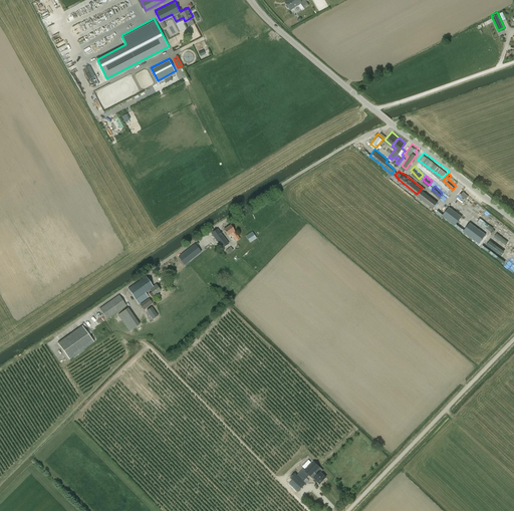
[(467,197),(470,194),(465,189),(461,193),(467,197)]
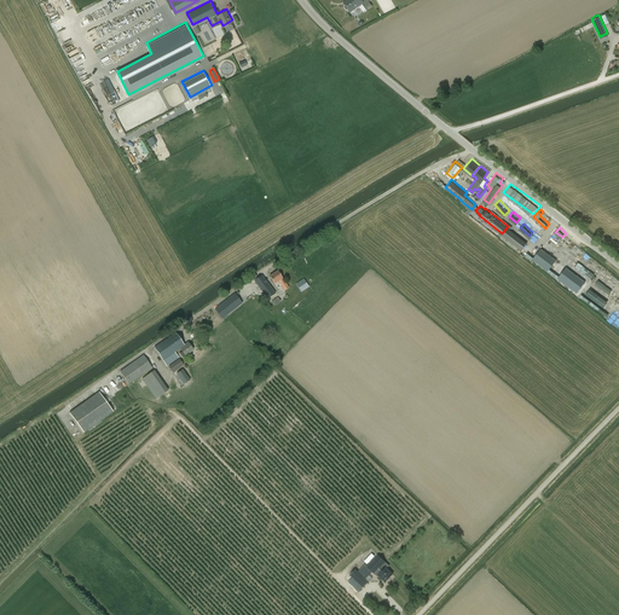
[(556,257),(541,247),(532,257),(548,268),(556,257)]
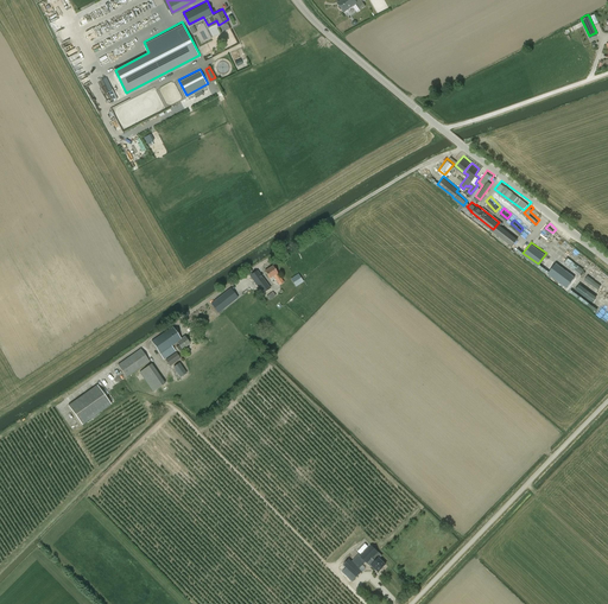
[(568,255),(565,259),(576,266),(578,262),(568,255)]
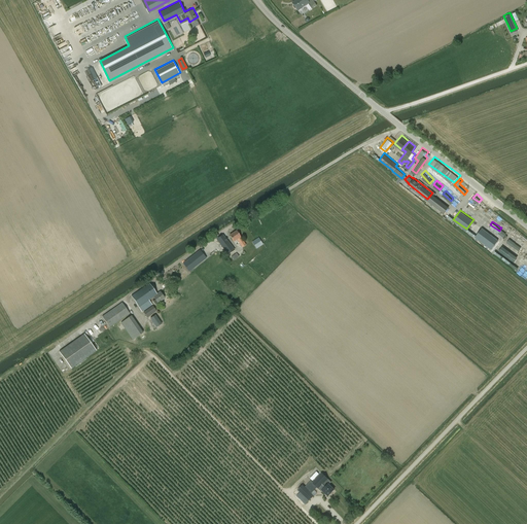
[(482,225),(475,235),(491,247),(498,238),(482,225)]
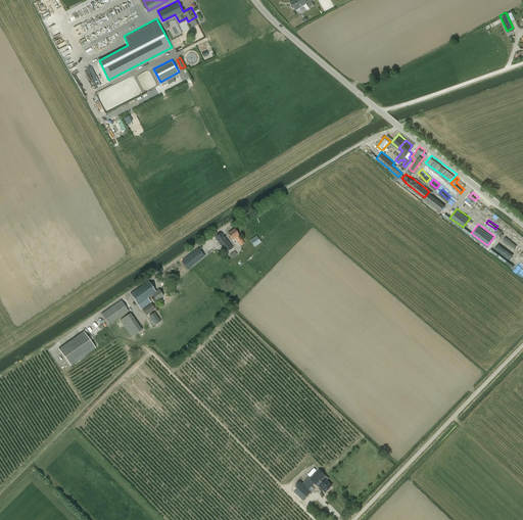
[(239,232),(239,233),(234,226),(227,231),(231,237),(235,235),(240,243),(244,240),(239,232)]
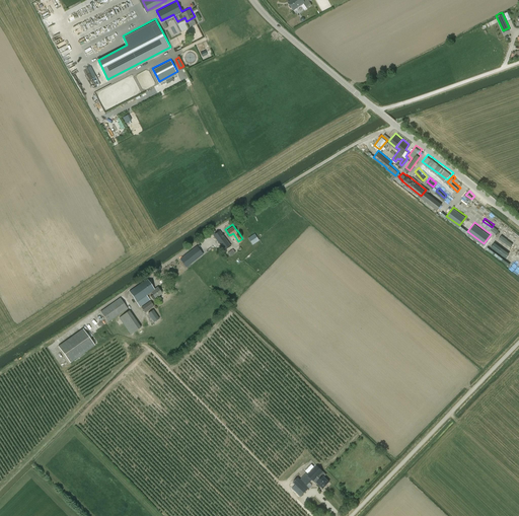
[(219,228),(213,233),(224,247),(230,243),(219,228)]
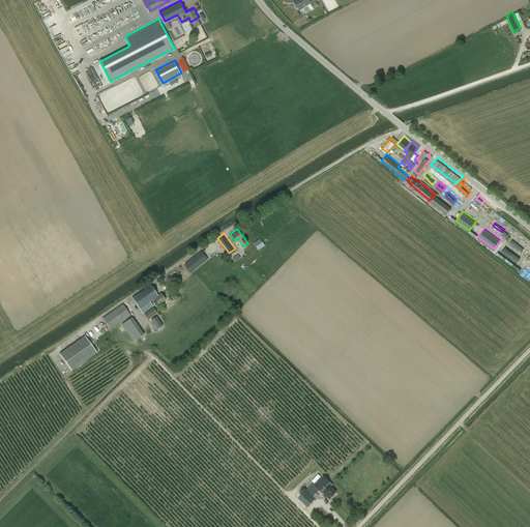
[(261,237),(256,240),(259,245),(264,242),(261,237)]
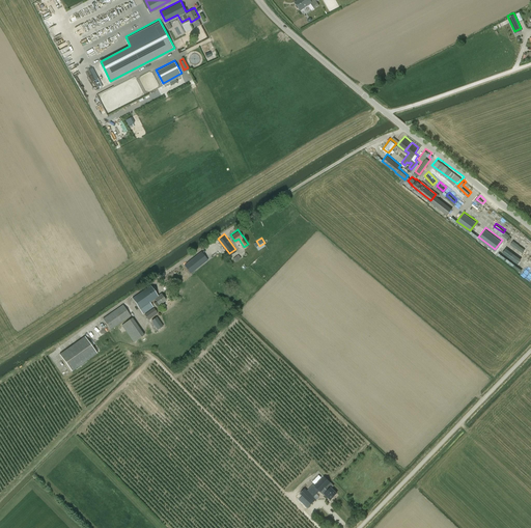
[(508,246),(504,250),(518,260),(521,256),(508,246)]
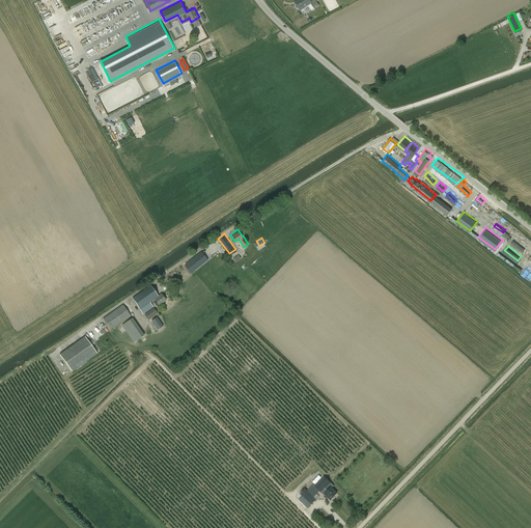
[(191,271),(207,257),(201,249),(184,262),(191,271)]
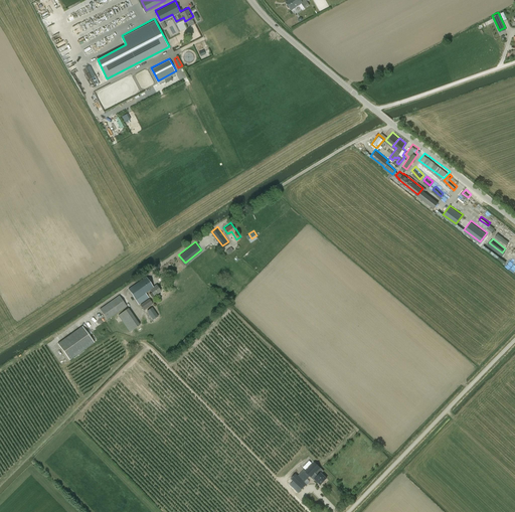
[(157,283),(153,285),(146,275),(128,287),(136,297),(139,302),(148,295),(146,291),(150,288),(151,289),(149,291),(152,295),(161,289),(157,283)]
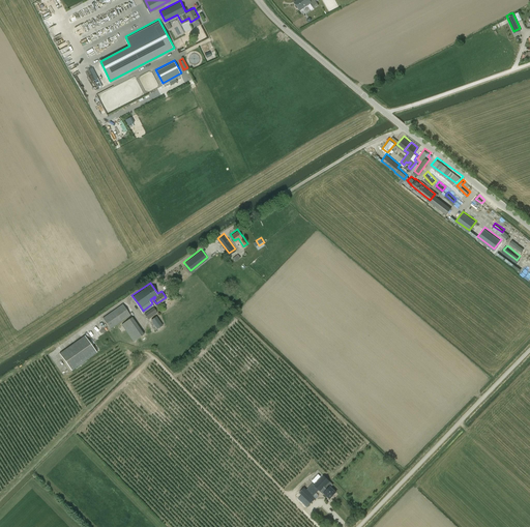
[(130,312),(122,301),(102,316),(110,326),(130,312)]
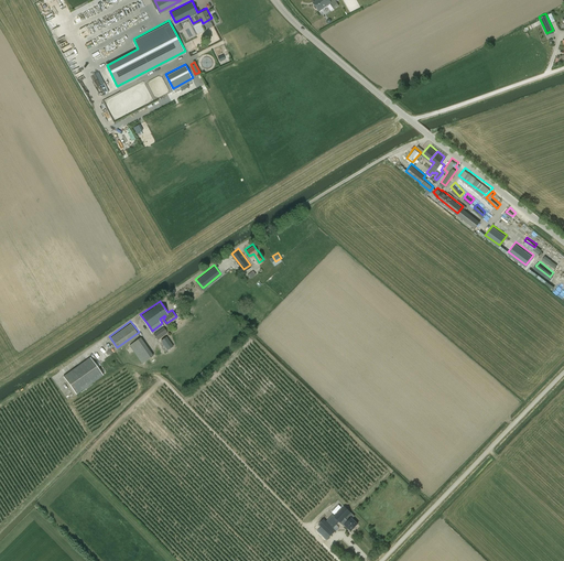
[(167,330),(163,324),(153,332),(158,337),(167,330)]
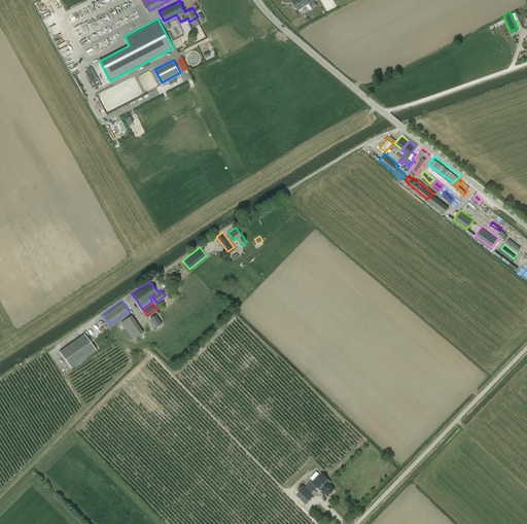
[(131,313),(120,320),(133,337),(143,329),(131,313)]
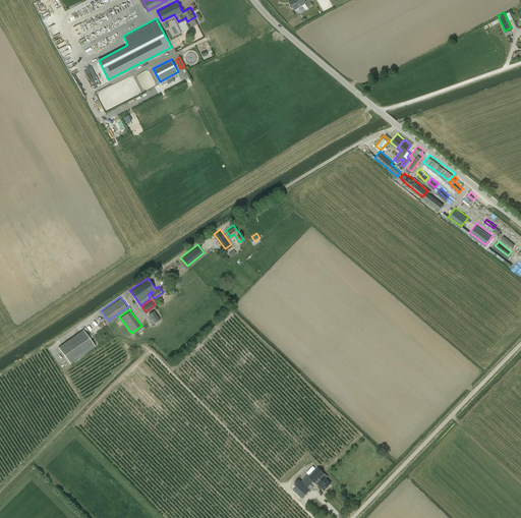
[(154,309),(149,312),(155,321),(160,318),(154,309)]
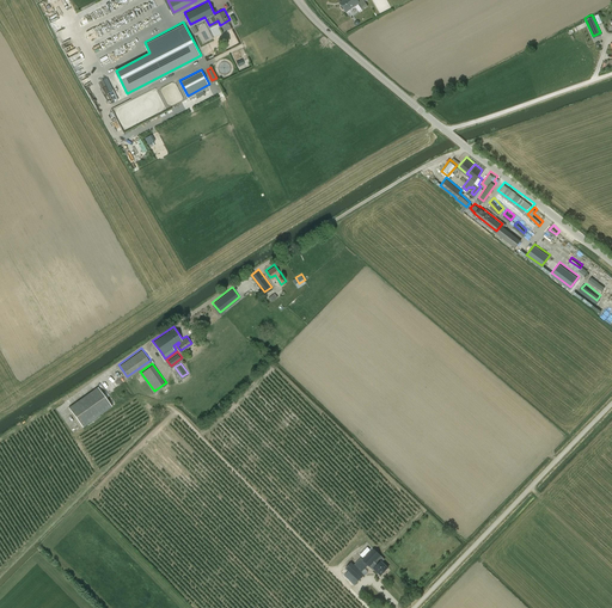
[(112,404),(98,384),(68,405),(83,424),(112,404)]
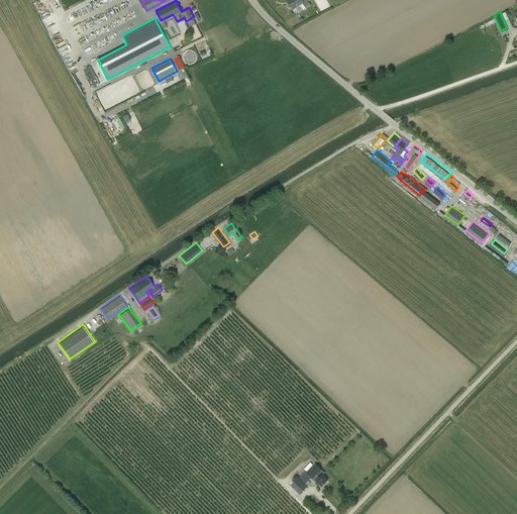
[(294,480),(291,484),(299,492),(308,484),(305,481),(311,475),(315,479),(316,478),(319,481),(320,480),(323,483),(328,478),(322,473),(325,470),(315,460),(306,470),(305,469),(299,475),(299,476),(296,473),(292,478),(294,480)]
